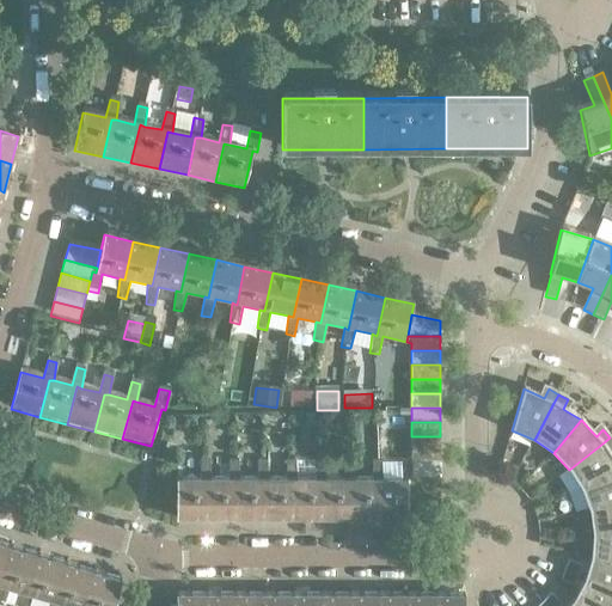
[(440,436),(411,436),(411,451),(440,451),(440,436)]
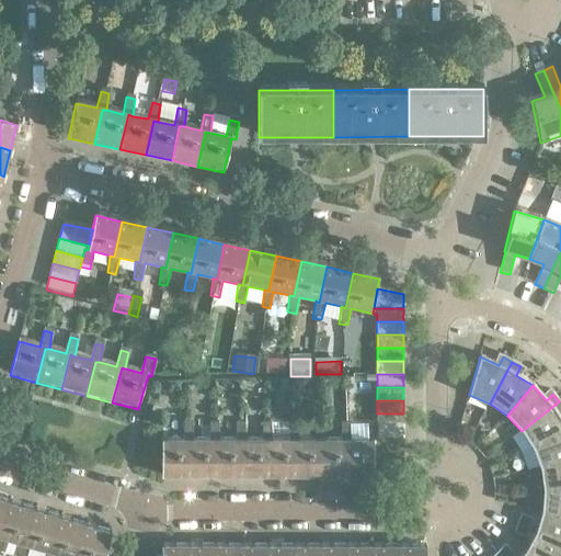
[(552,407),(522,431),(533,449),(560,434),(560,419),(558,415),(560,412),(560,404),(559,401),(552,407)]
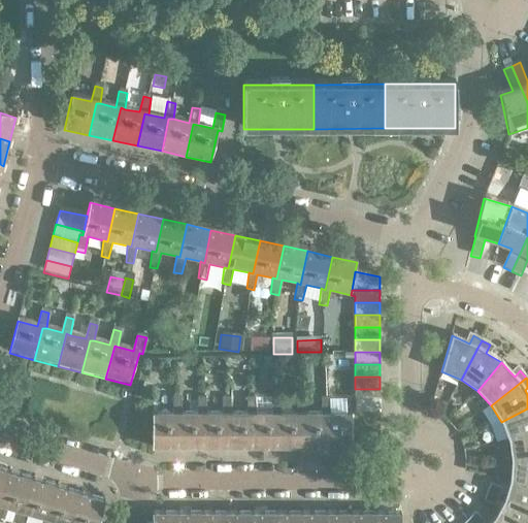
[(380,389),(355,389),(355,399),(380,400),(380,389)]
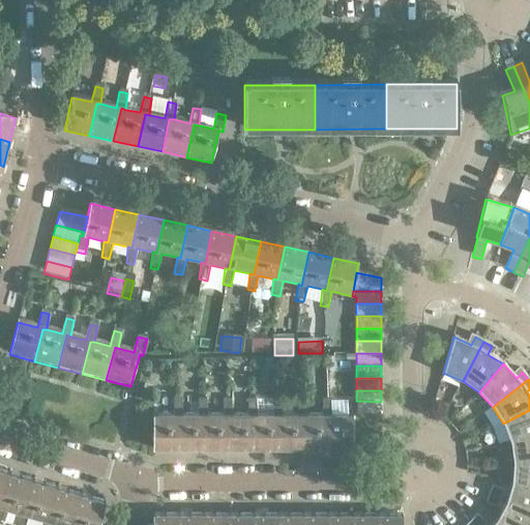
[(173,416),(152,417),(152,450),(178,450),(178,417),(182,416),(181,401),(173,401),(173,416)]
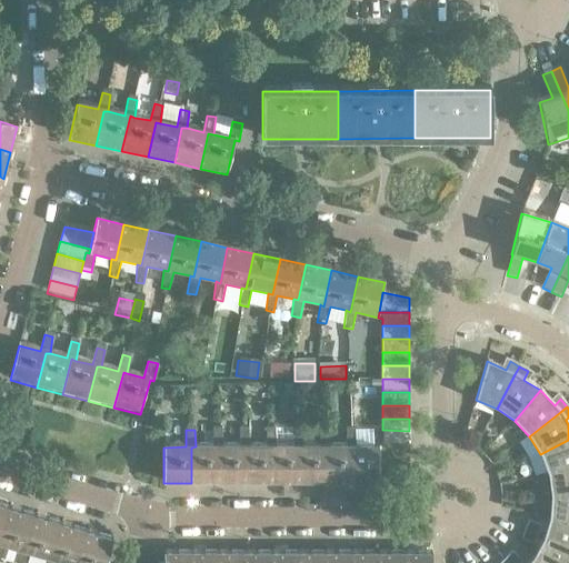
[(191,448),(191,483),(218,483),(218,446),(222,446),(221,430),(212,430),(212,446),(196,446),(191,448)]
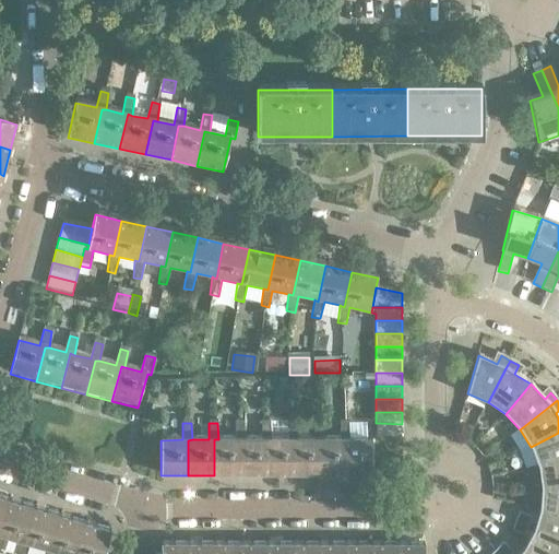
[(214,439),(214,475),(225,475),(241,475),(242,440),(245,439),(244,423),(235,423),(236,439),(218,439),(214,439)]
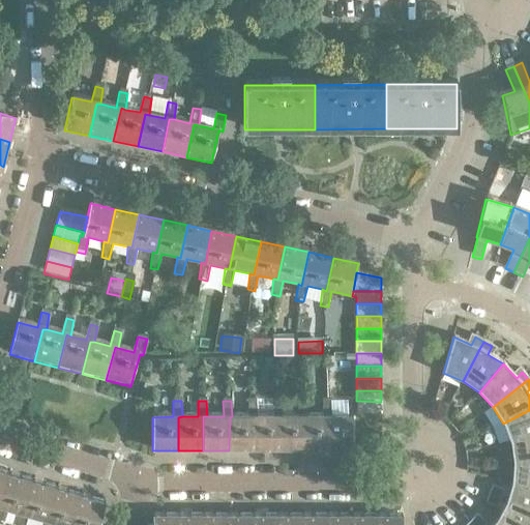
[(230,417),(229,450),(254,450),(254,417),(257,417),(256,401),(247,401),(247,417),(232,416),(230,417)]
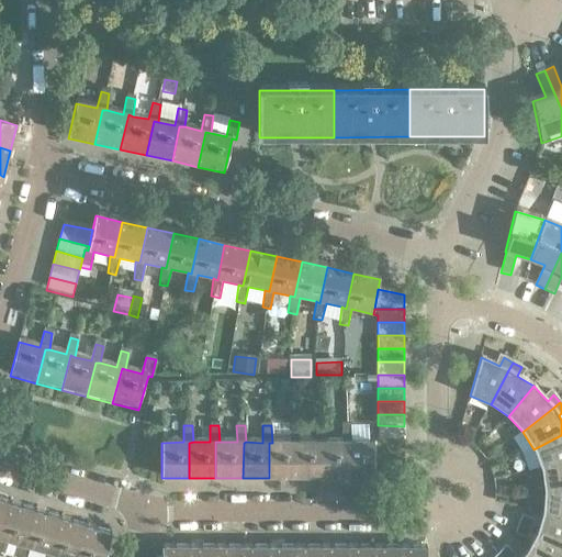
[(269,443),(269,478),(295,478),(295,443),(299,443),(298,425),(289,425),(290,443),(272,443),(269,443)]
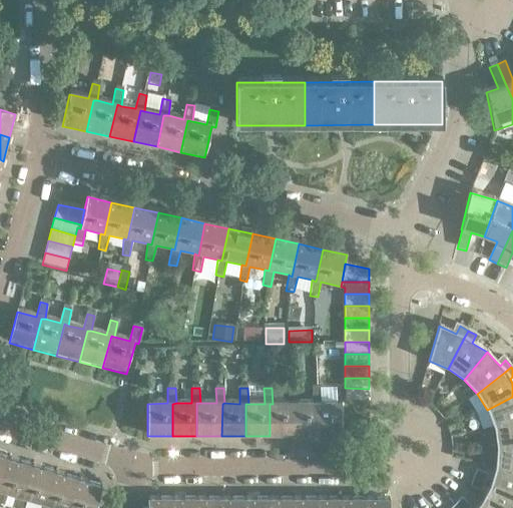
[(270,404),(270,436),(293,437),(293,404),(297,404),(296,388),(289,388),(289,404),(273,404),(270,404)]
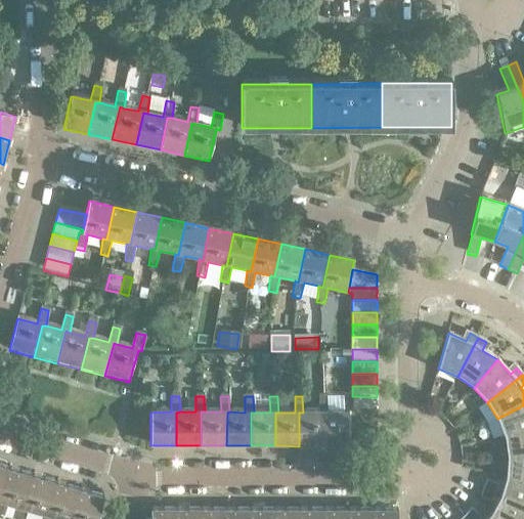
[(299,413),(299,446),(323,446),(323,413),(328,413),(326,396),(318,396),(318,413),(303,413),(299,413)]
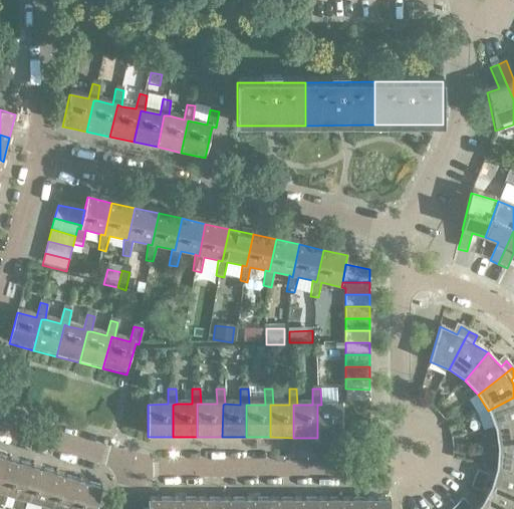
[(321,405),(317,405),(317,438),(341,438),(342,438),(342,428),(342,416),(342,405),(345,405),(345,403),(345,389),(336,390),(336,405),(321,405)]
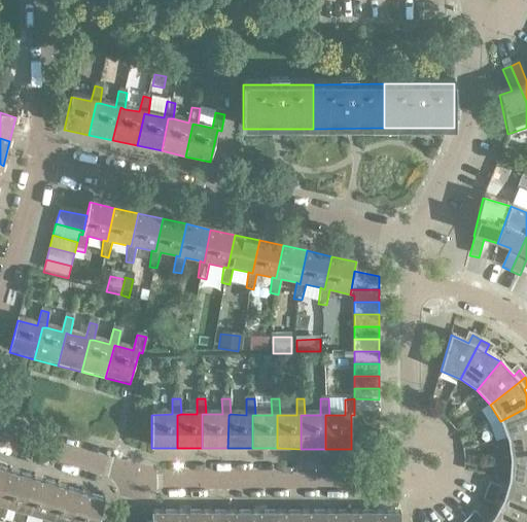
[(379,399),(354,398),(354,413),(379,413),(379,402),(379,399)]
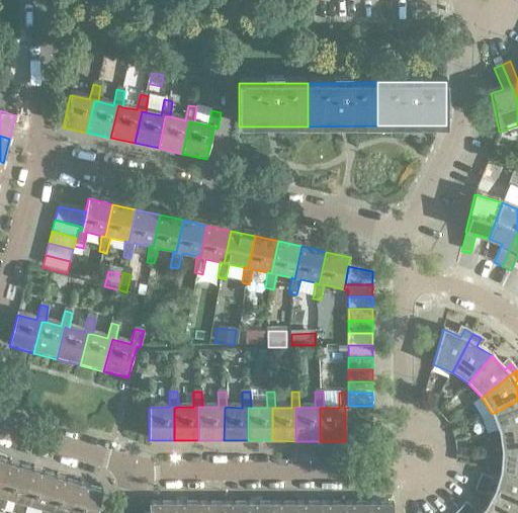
[(517,401),(492,414),(499,432),(517,427),(517,401)]
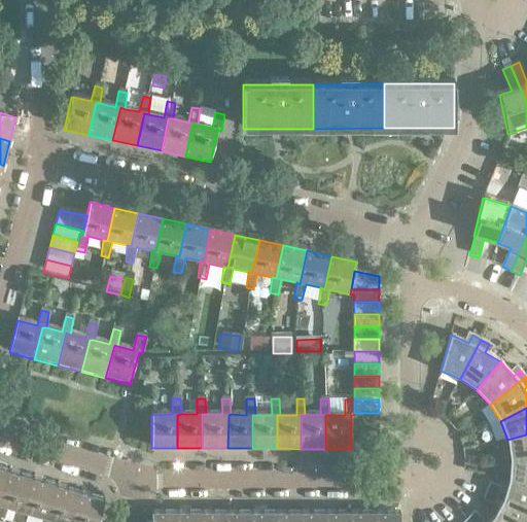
[(354,415),(351,415),(351,426),(379,426),(379,413),(354,413),(354,415)]
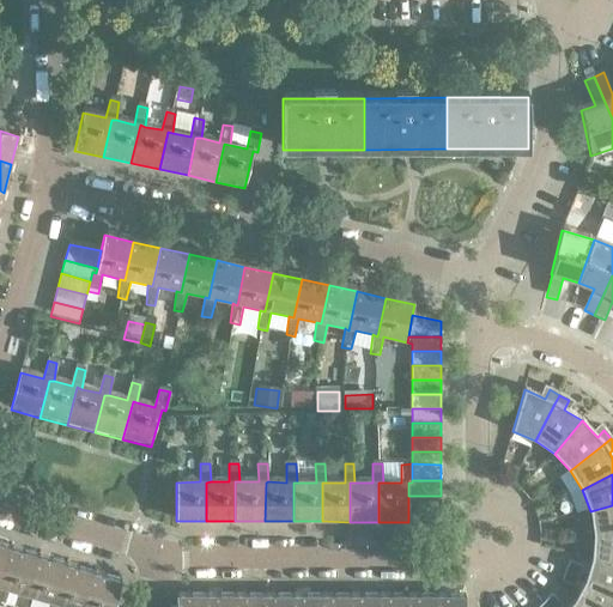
[(408,496),(408,510),(441,511),(441,509),(441,496),(408,496)]
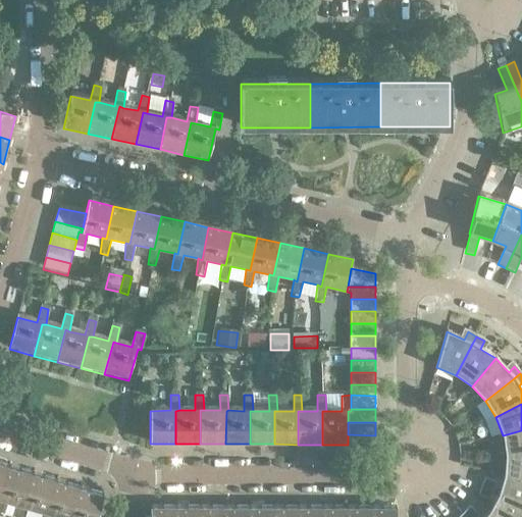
[(521,430),(503,435),(506,456),(521,455),(521,430)]
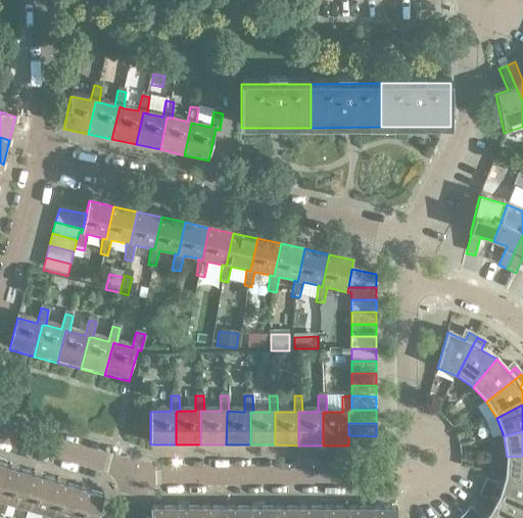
[(522,456),(507,457),(505,477),(522,479),(522,456)]
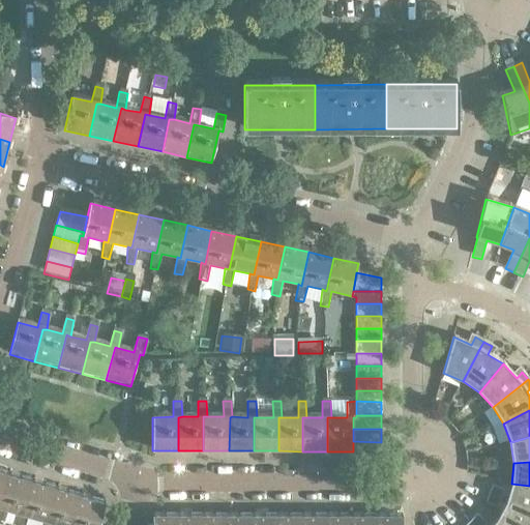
[(0,505),(9,476),(0,473),(0,505)]
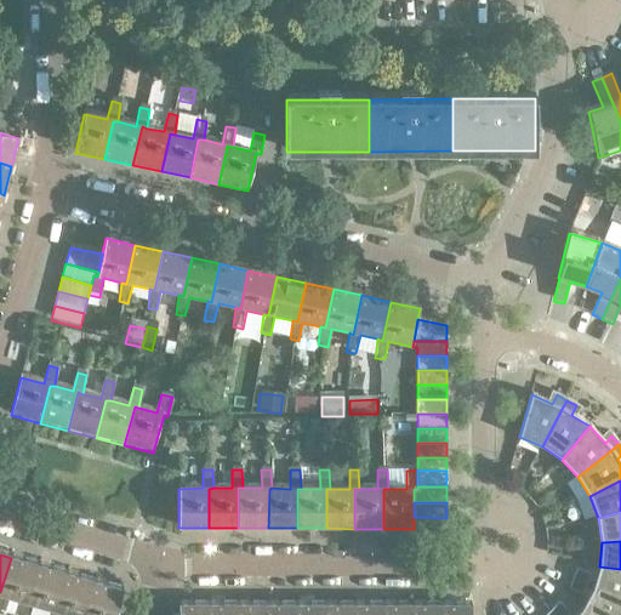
[(0,592),(0,614),(5,598),(23,603),(28,604),(39,567),(11,558),(0,592)]
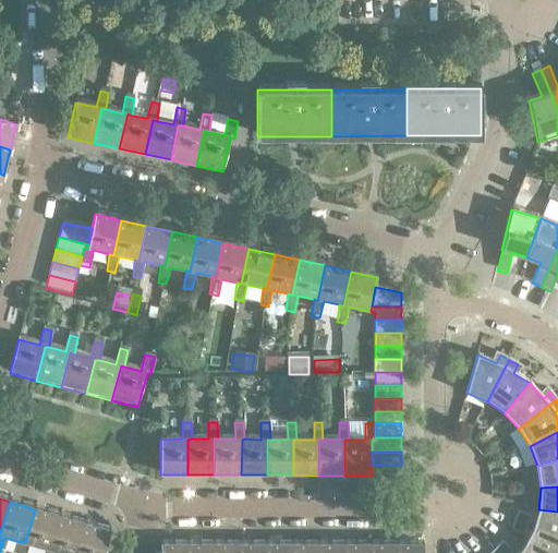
[(25,543),(21,542),(17,552),(27,552),(29,544),(46,550),(49,551),(60,516),(35,509),(25,543)]
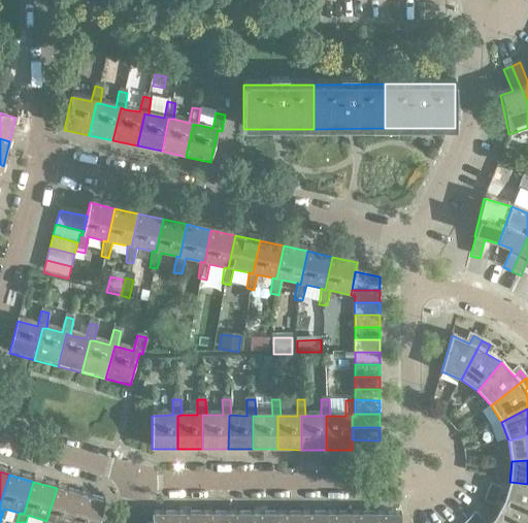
[(527,484),(509,482),(504,500),(527,510),(527,484)]
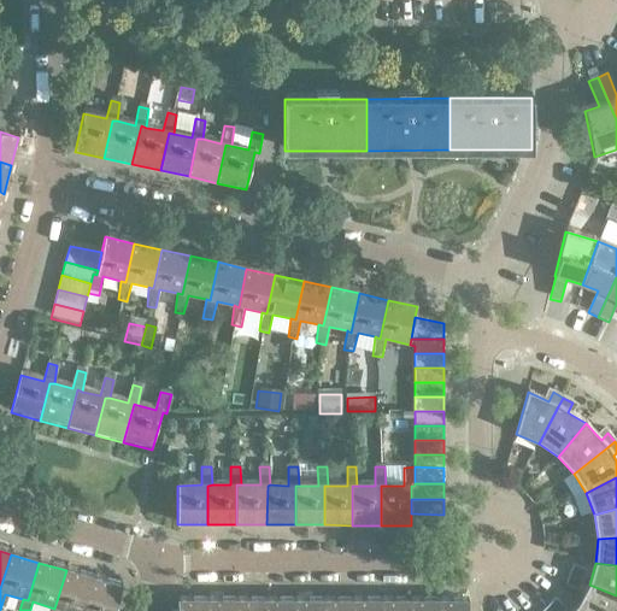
[(574,567),(569,577),(583,582),(587,573),(574,567)]
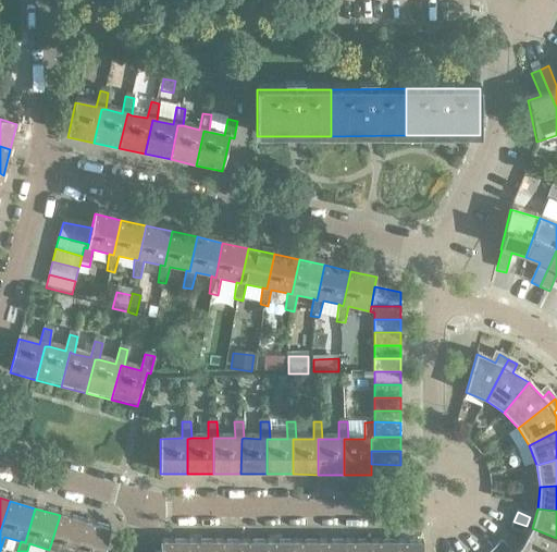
[(49,550),(46,549),(45,551),(76,551),(85,523),(60,515),(49,550)]
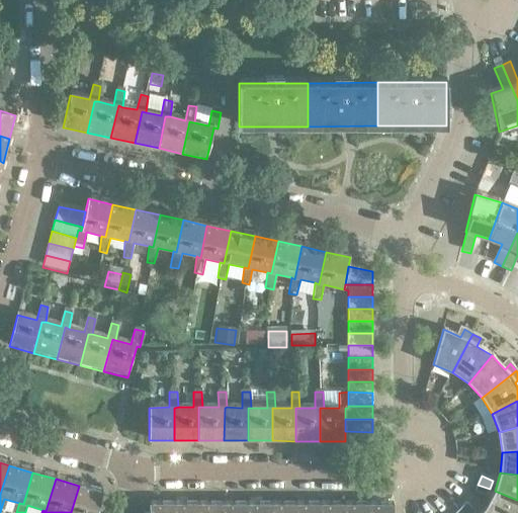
[(490,489),(478,485),(475,493),(486,498),(490,489)]
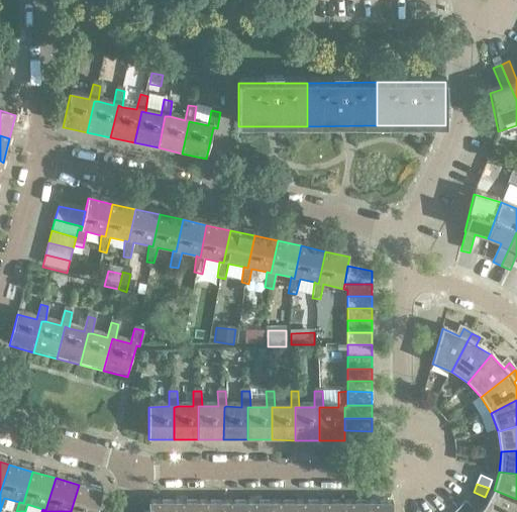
[(96,511),(102,492),(79,485),(71,511),(96,511)]
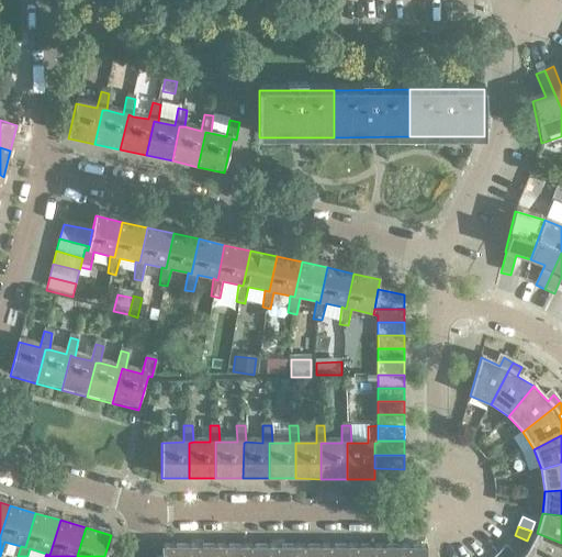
[(561,556),(561,543),(537,533),(527,553),(532,556),(561,556)]
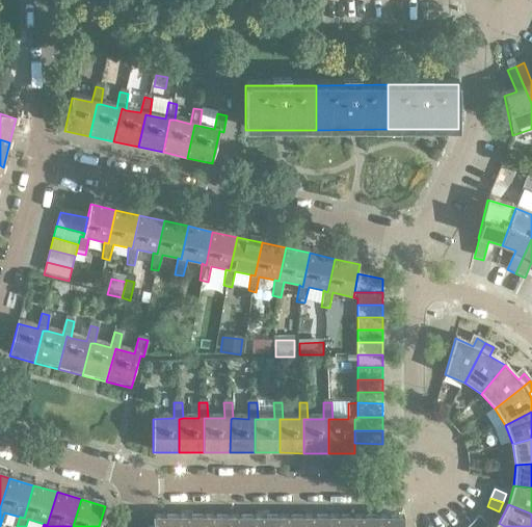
[(479,518),(473,524),(475,526),(487,526),(479,518)]
